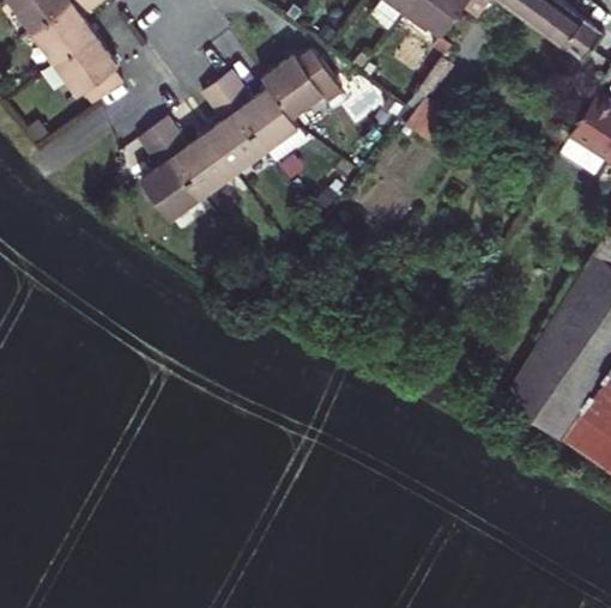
[(7,0),(30,31),(73,0),(7,0)]
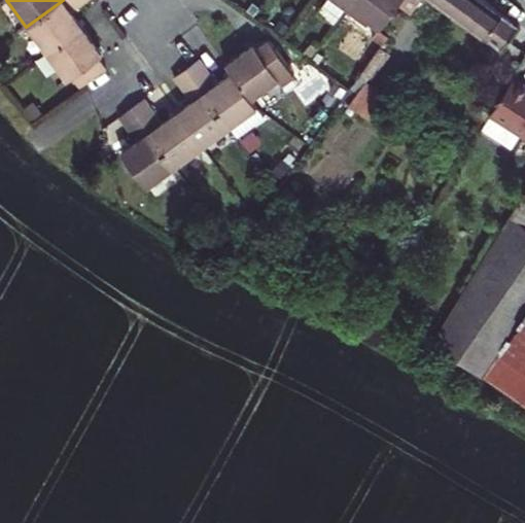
[(63,0),(26,27),(46,54),(81,29),(70,13),(89,0),(63,0)]
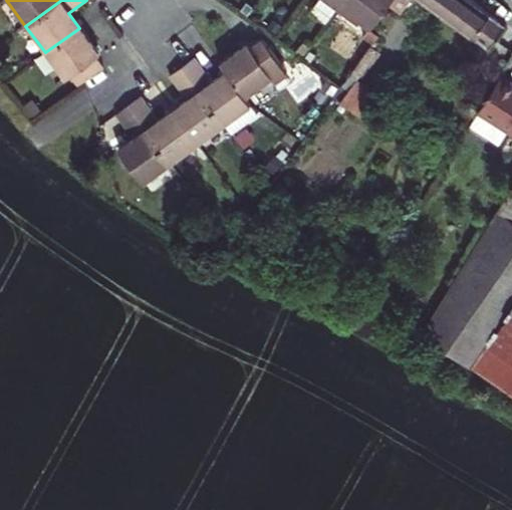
[(320,0),(319,0),(314,8),(329,19),(336,11),(320,0)]
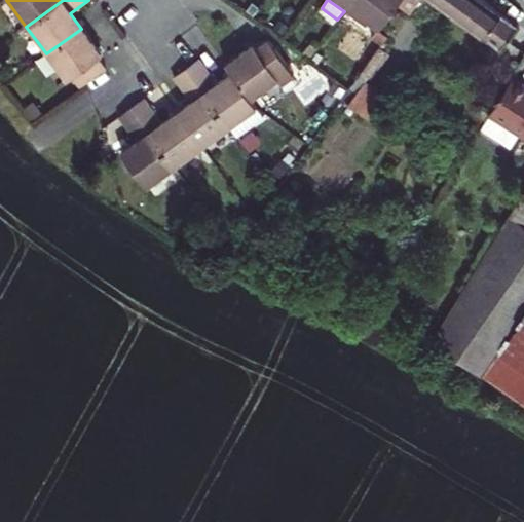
[(328,0),(344,11),(346,12),(356,0),(328,0)]
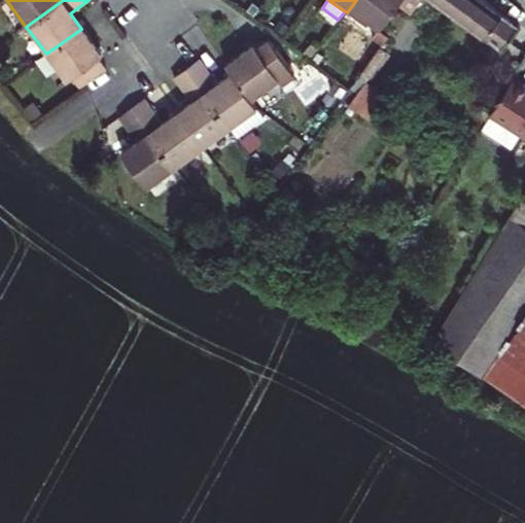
[(356,0),(347,12),(365,27),(368,24),(378,31),(396,7),(401,0),(356,0)]
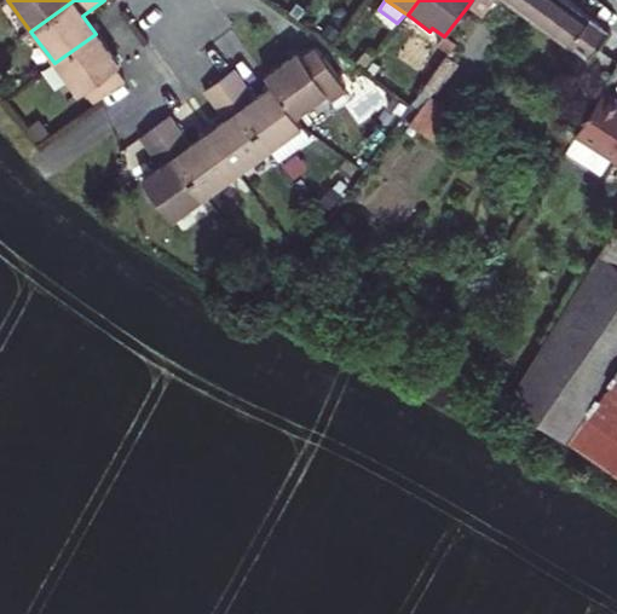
[(472,0),(466,9),(480,19),(494,0),(505,0),(587,61),(606,34),(597,27),(561,0),(472,0)]
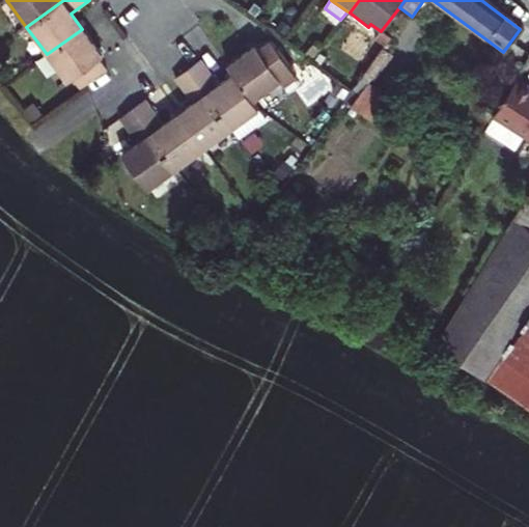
[(79,92),(85,88),(106,73),(98,60),(102,57),(92,44),(82,29),(47,54),(66,82),(70,79),(79,92)]
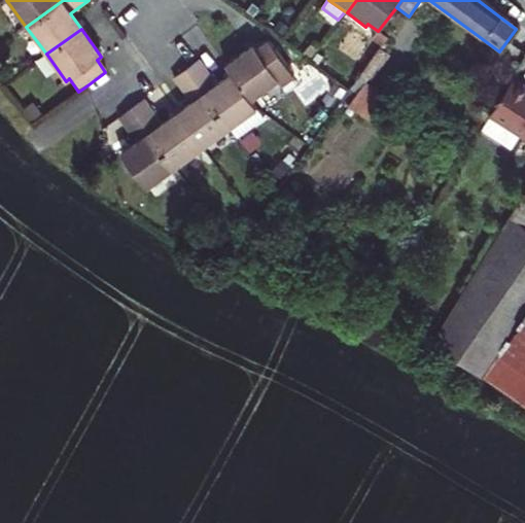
[(385,40),(376,34),(372,41),(380,47),(385,40)]
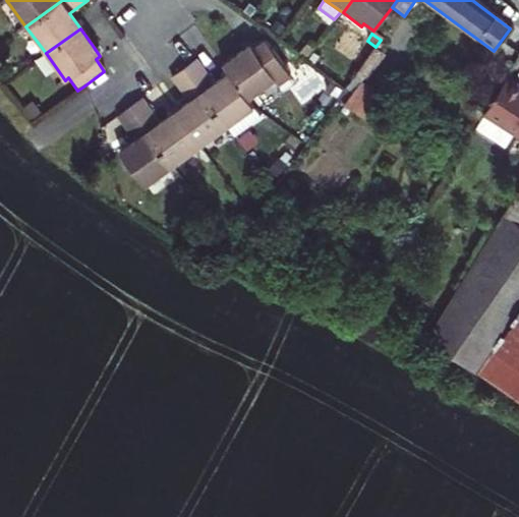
[(221,66),(227,73),(246,101),(273,81),(277,87),(289,77),(264,42),(251,50),(248,46),(235,56),(221,66)]
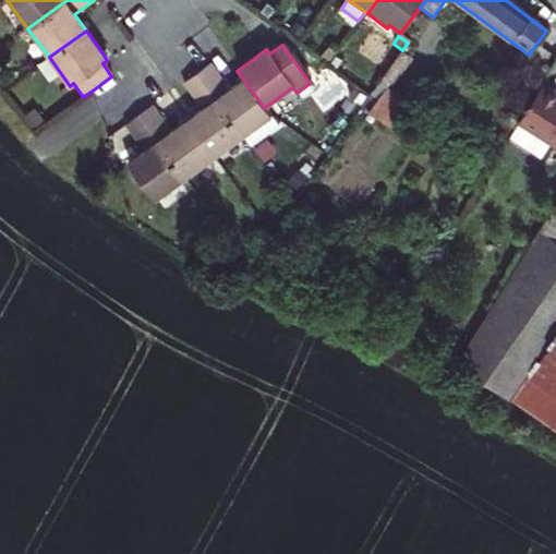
[(400,55),(381,81),(391,87),(410,61),(400,55)]
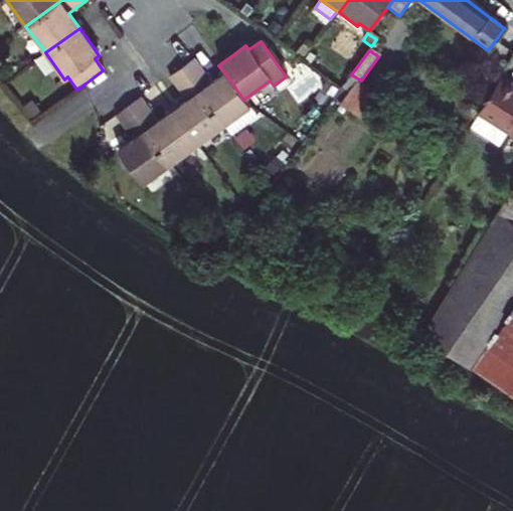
[(181,69),(222,127),(229,138),(255,119),(249,108),(243,100),(224,72),(209,82),(193,60),(188,64),(181,69)]
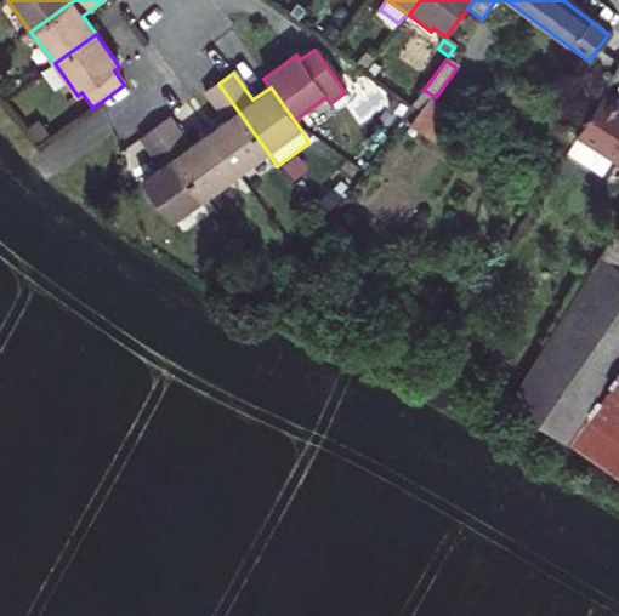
[(236,176),(268,153),(219,84),(211,89),(203,95),(223,123),(205,135),(236,176)]
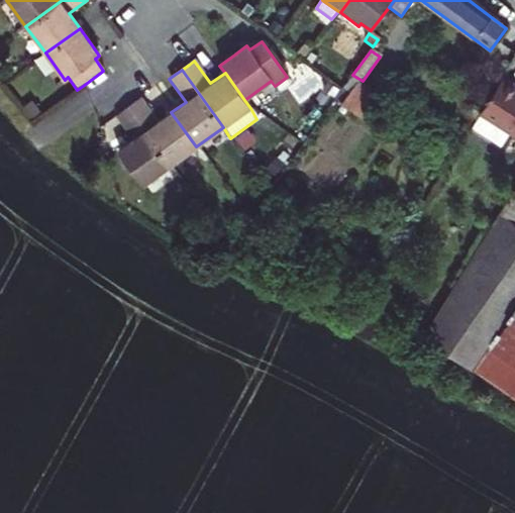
[(514,88),(501,79),(477,117),(514,140),(514,88)]
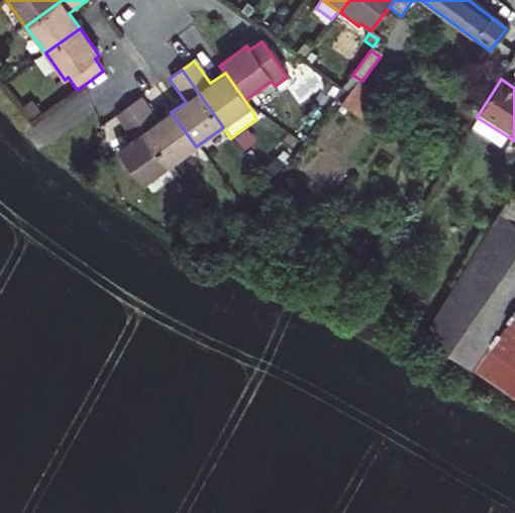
[(356,83),(341,106),(371,125),(385,103),(356,83)]
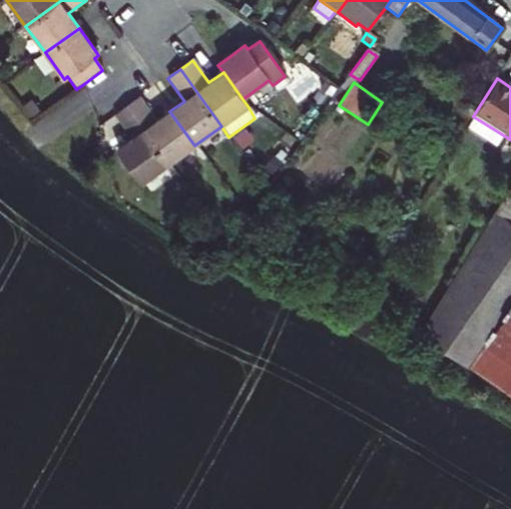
[(168,165),(194,145),(169,111),(155,121),(139,99),(132,104),(127,108),(168,165)]
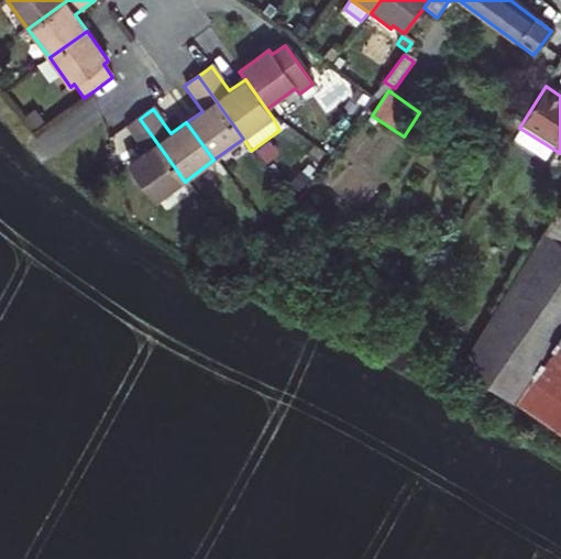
[(185,182),(140,119),(132,123),(124,129),(143,153),(128,164),(155,203),(185,182)]
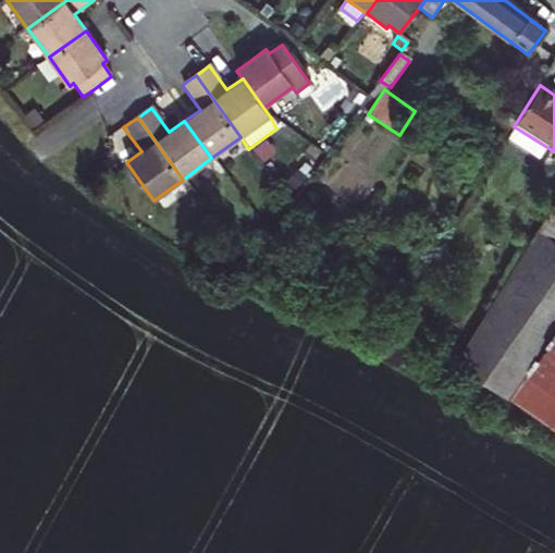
[(554,201),(541,225),(457,361),(554,429),(554,201)]
